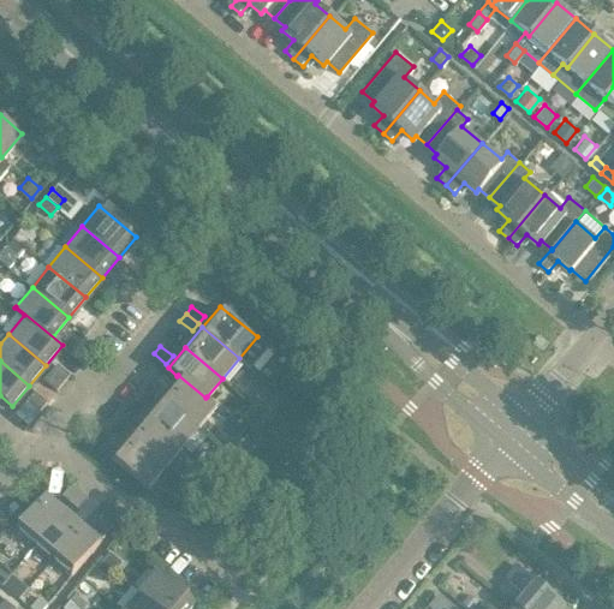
[(51,369),(63,378),(67,372),(57,363),(51,369)]
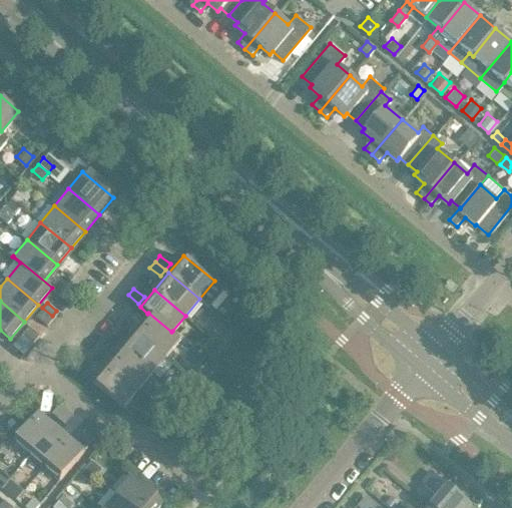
[(52,316),(42,308),(36,315),(46,323),(52,316)]
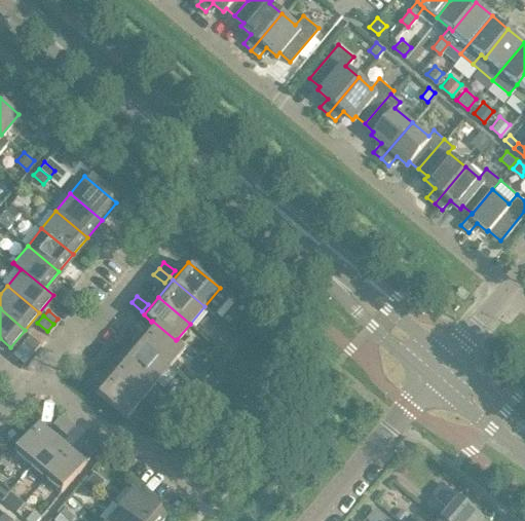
[(138,337),(170,364),(185,346),(177,339),(176,340),(152,321),(151,322),(138,337)]
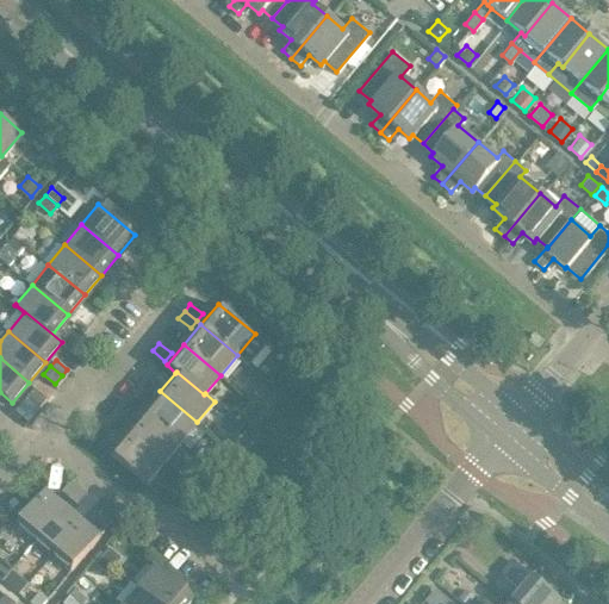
[(38,404),(45,397),(33,386),(26,394),(38,404)]
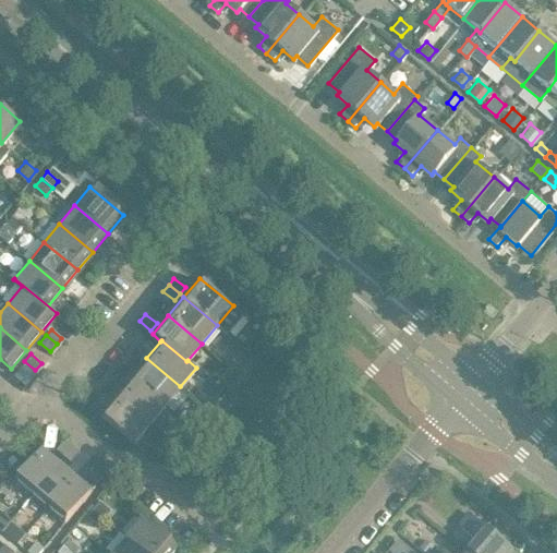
[(131,376),(165,405),(180,386),(146,358),(131,376)]
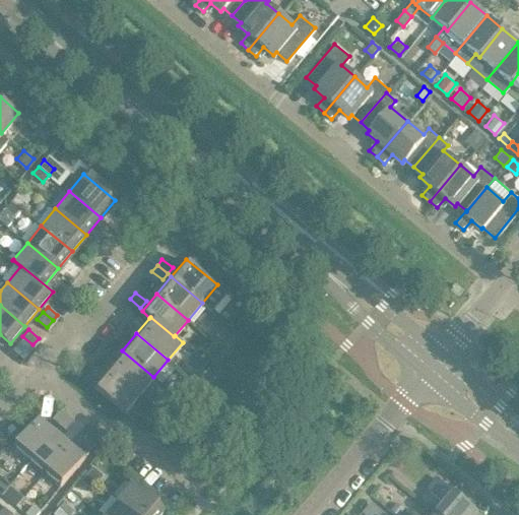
[(109,368),(139,393),(153,377),(122,350),(109,368)]
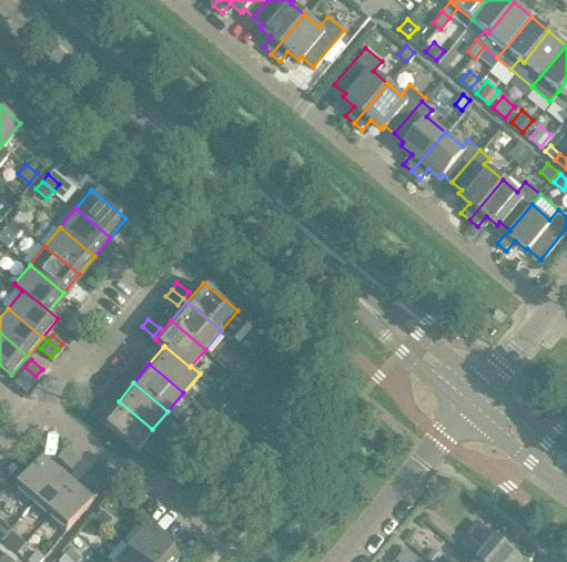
[(152,429),(119,401),(102,420),(137,449),(152,429)]
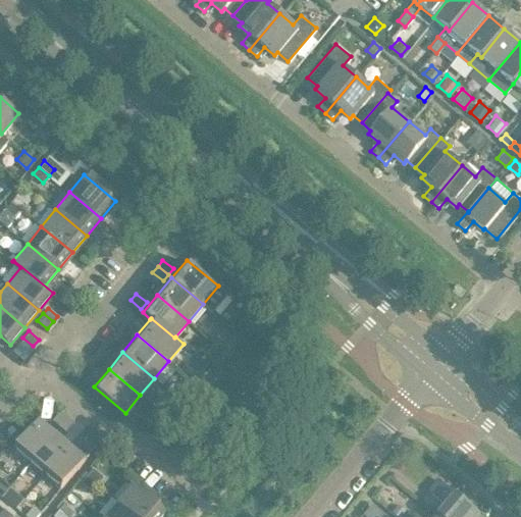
[(189,378),(199,386),(204,380),(195,372),(189,378)]
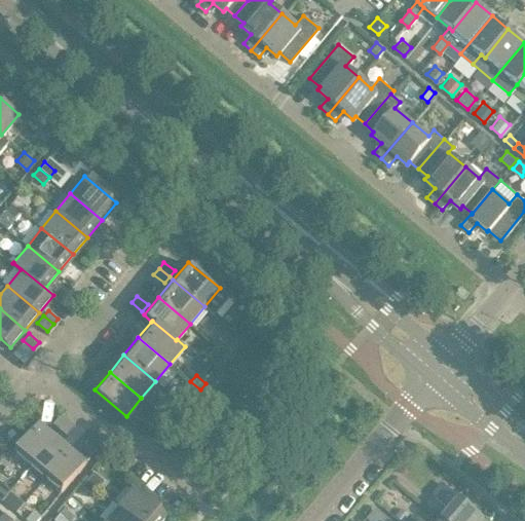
[(200,389),(190,381),(185,388),(195,397),(200,389)]
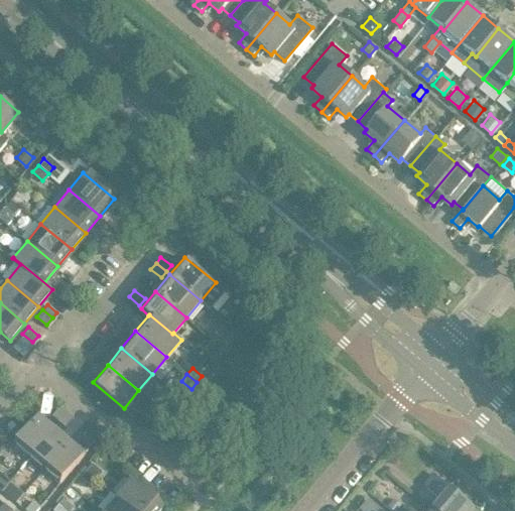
[(159,407),(169,416),(174,409),(164,401),(159,407)]
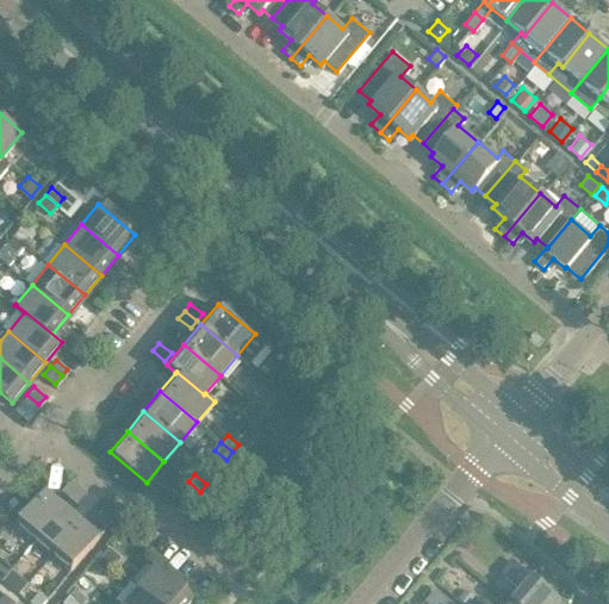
[(69,497),(79,485),(70,478),(60,490),(69,497)]
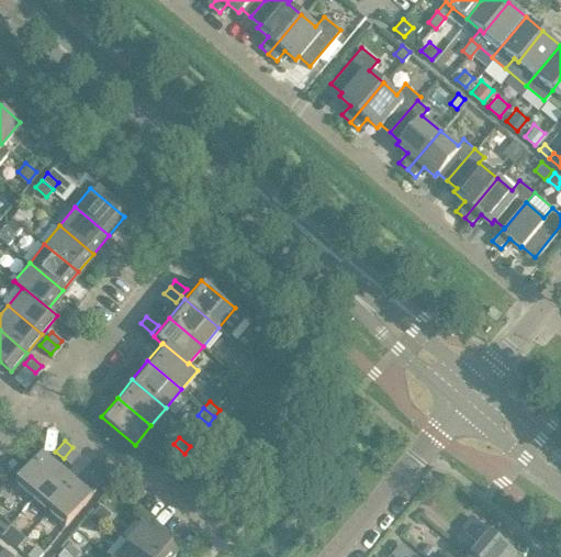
[(184,454),(174,444),(168,452),(179,460),(184,454)]
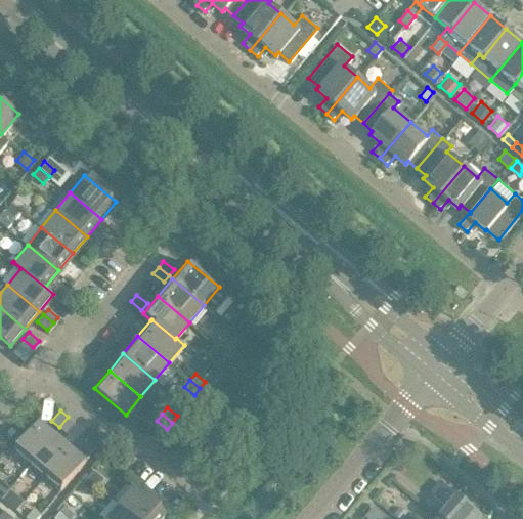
[(68,417),(59,427),(66,432),(74,422),(68,417)]
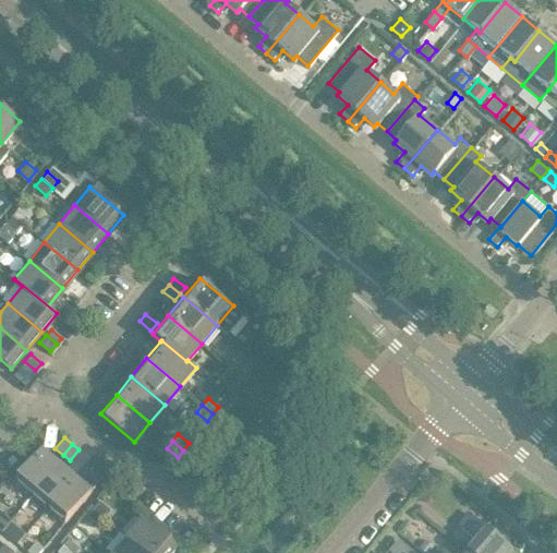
[(31,493),(59,459),(43,446),(14,479),(31,493)]
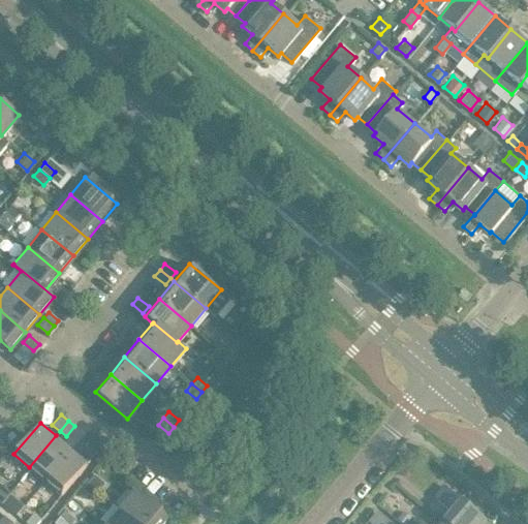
[(56,435),(29,467),(44,480),(70,449),(56,435)]
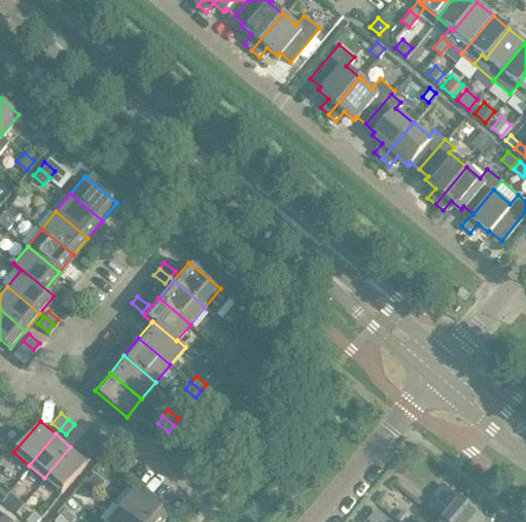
[(90,454),(98,444),(91,438),(82,449),(90,454)]
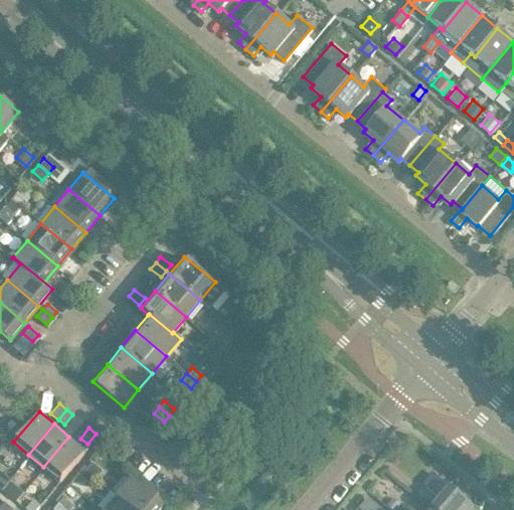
[(68,437),(43,467),(58,480),(83,450),(68,437)]
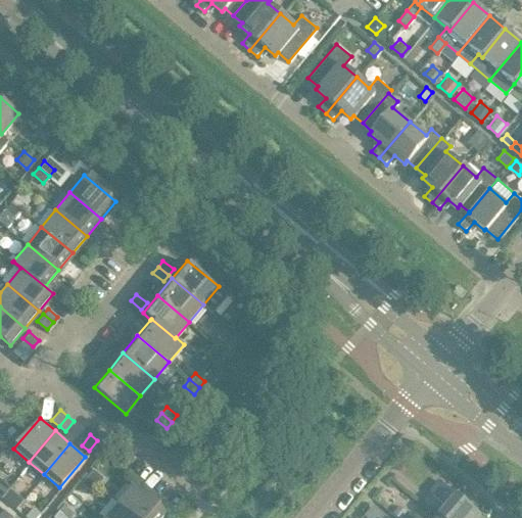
[(88,474),(97,482),(102,476),(92,468),(88,474)]
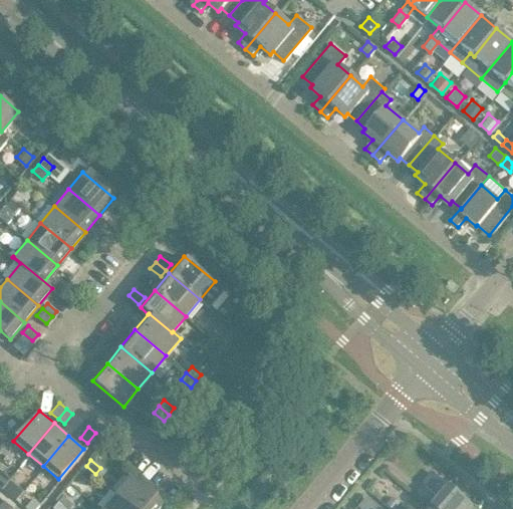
[(95,474),(86,466),(80,473),(90,481),(95,474)]
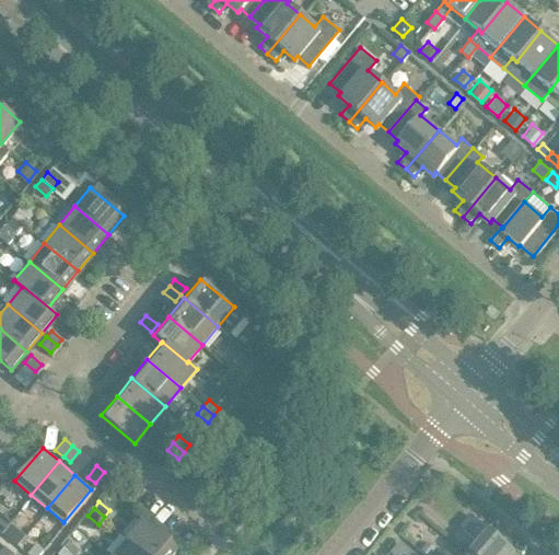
[(478,540),(468,553),(470,554),(519,554),(513,550),(514,550),(469,512),(459,524),(478,540)]
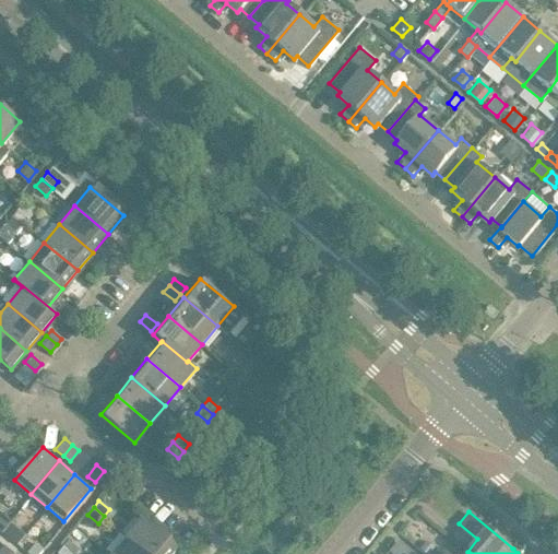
[(127,535),(149,553),(167,553),(176,544),(143,516),(127,535)]
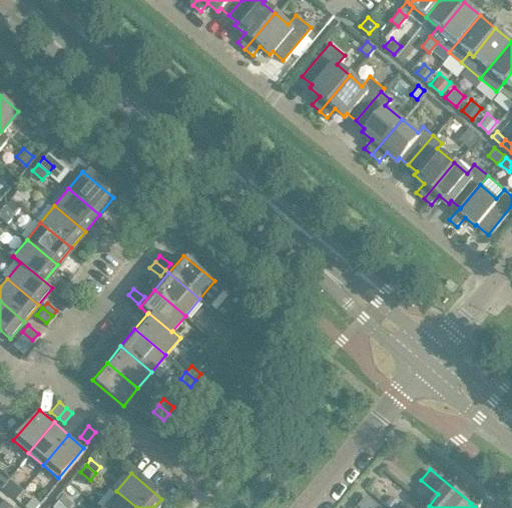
[(102,507),(103,507),(136,507),(116,491),(102,507)]
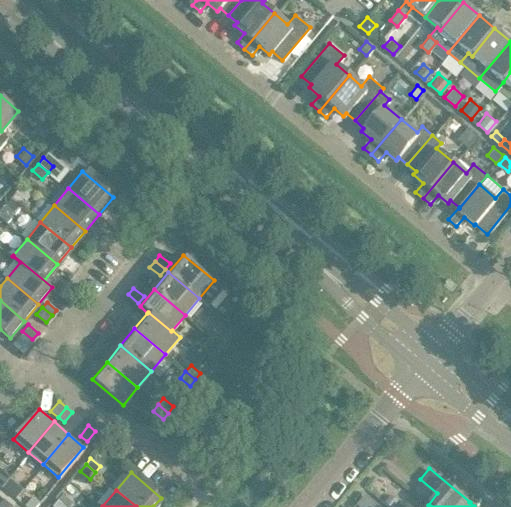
[(58,496),(68,505),(73,500),(63,491),(58,496)]
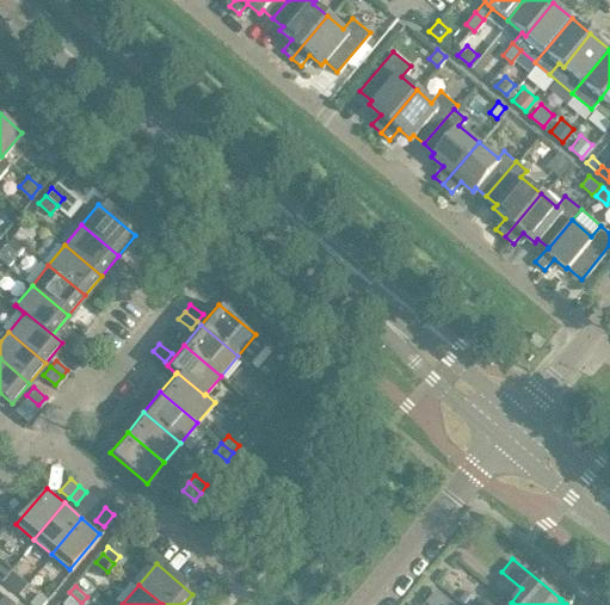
[(38,590),(29,600),(35,604),(38,604),(47,597),(38,590)]
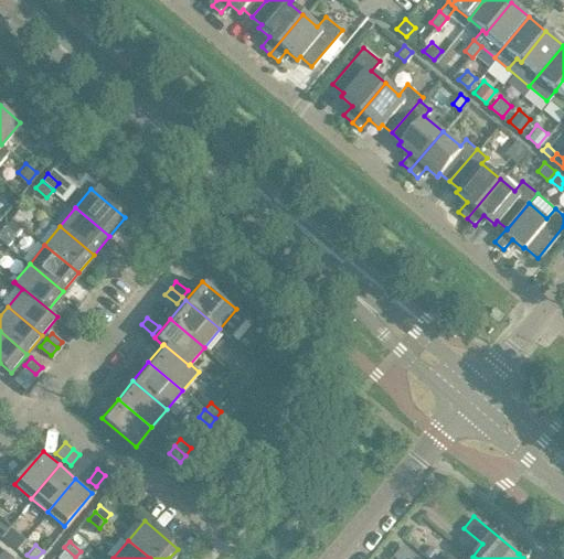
[(73,558),(75,557),(64,547),(57,556),(61,558),(73,558)]
